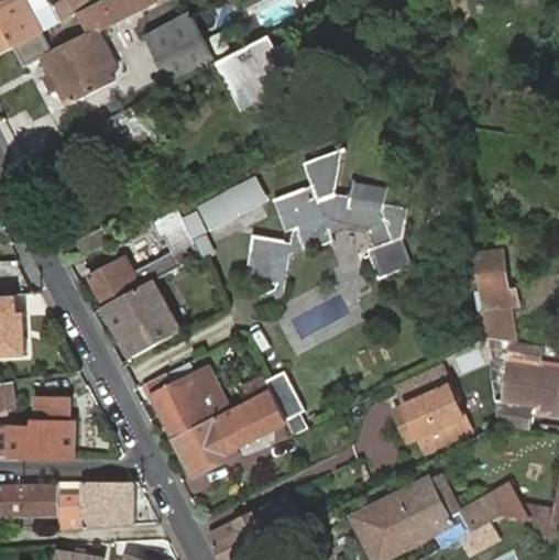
[(0,51),(17,43),(41,31),(25,0),(2,0),(0,1),(0,51)]
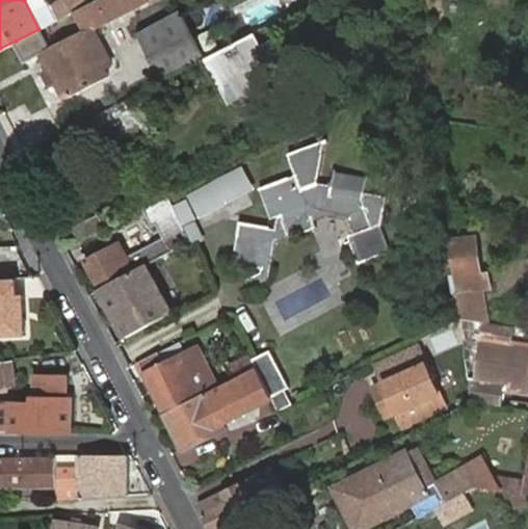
[(24,0),(38,29),(40,28),(56,20),(46,0),(24,0)]
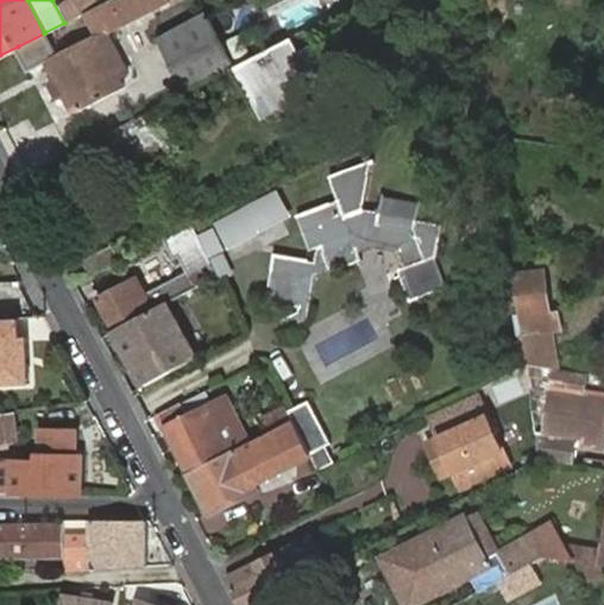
[(107,0),(82,13),(94,35),(94,36),(159,0),(107,0)]
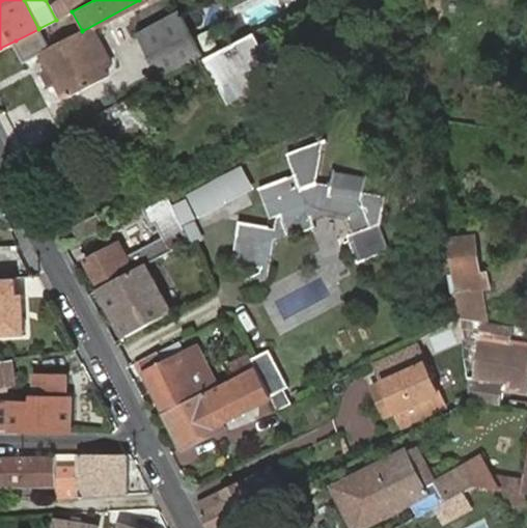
[(186,65),(203,57),(186,22),(173,1),(132,23),(163,78),(186,65)]
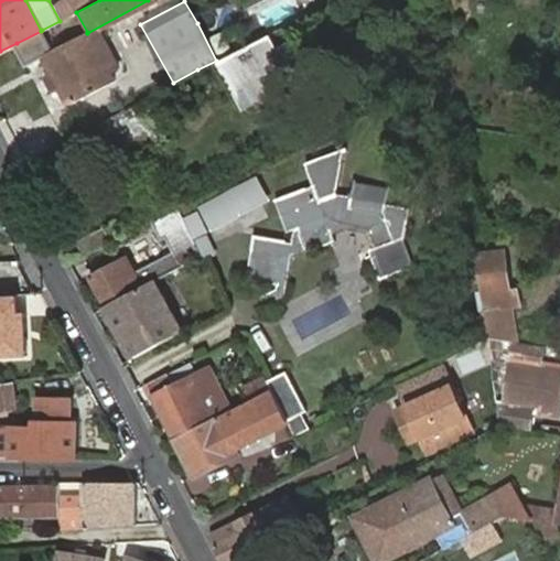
[(41,31),(17,43),(28,63),(43,55),(67,103),(111,81),(107,71),(119,64),(109,47),(98,53),(87,33),(87,32),(52,50),(42,30),(41,31)]
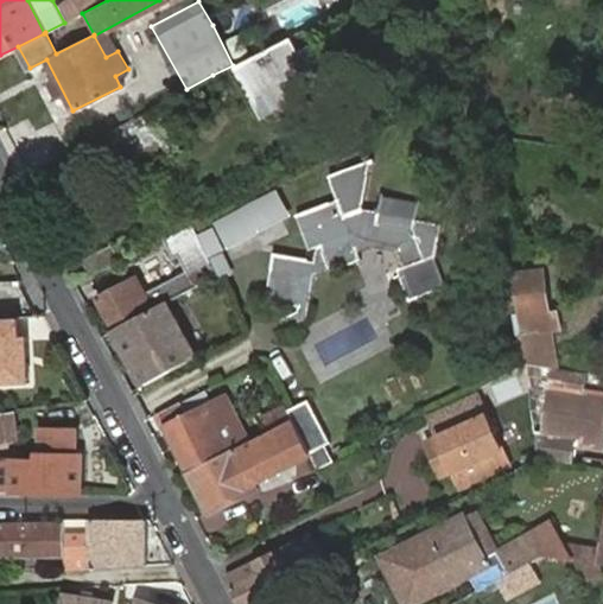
[(298,50),(290,36),(249,57),(233,65),(255,103),(286,87),(293,100),(299,109),(341,88),(316,40),(298,50)]
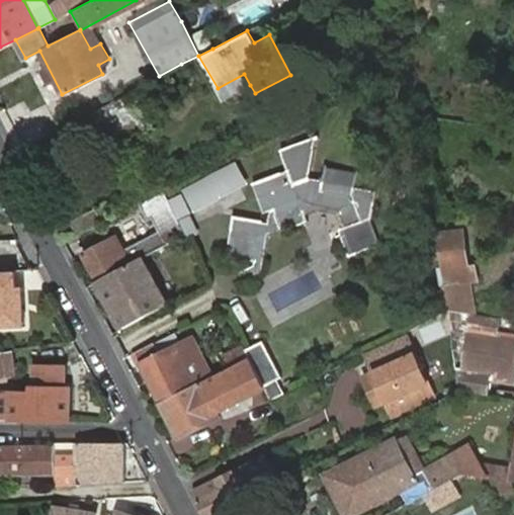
[(224,99),(250,85),(244,74),(218,88),(224,99)]
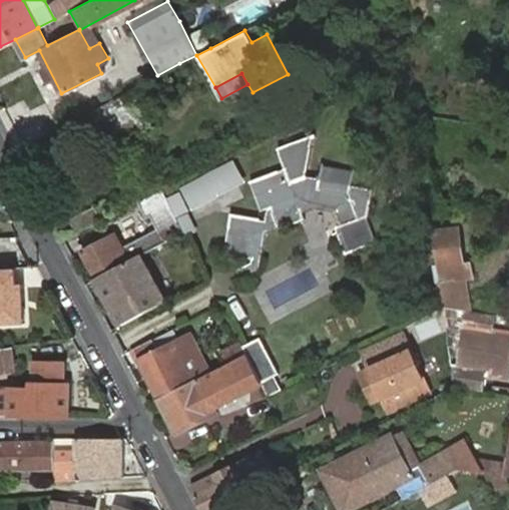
[(99,105),(79,116),(94,143),(113,134),(115,137),(133,127),(134,130),(142,131),(153,126),(139,99),(105,116),(99,105)]
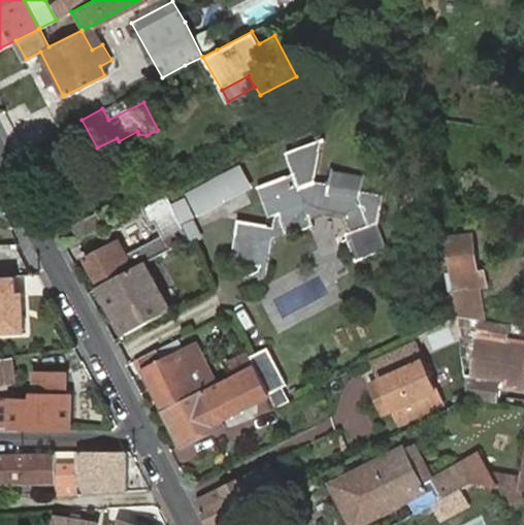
[(299,177),(303,190),(318,186),(325,145),(292,157),(299,177)]
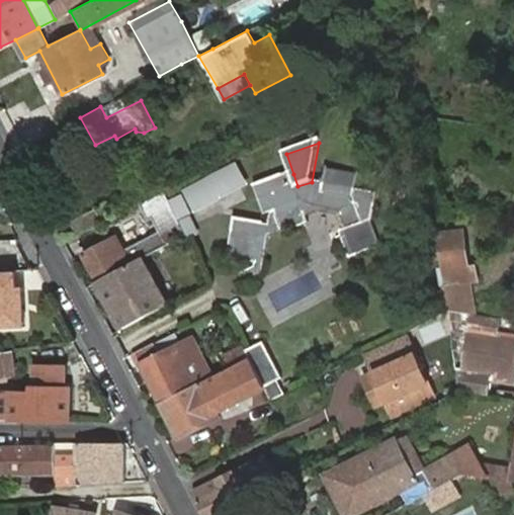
[(186,208),(243,186),(232,160),(176,183),(186,208)]
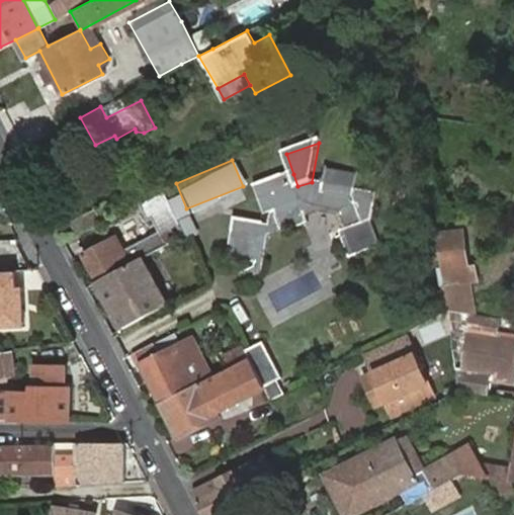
[(341,235),(349,261),(377,253),(369,227),(373,225),(378,202),(357,197),(358,191),(361,179),(330,172),(327,185),(312,182),(297,186),(293,174),(273,180),(281,208),(288,206),(290,212),(277,217),(282,233),(310,226),(307,215),(324,209),(342,213),(348,233),(341,235)]
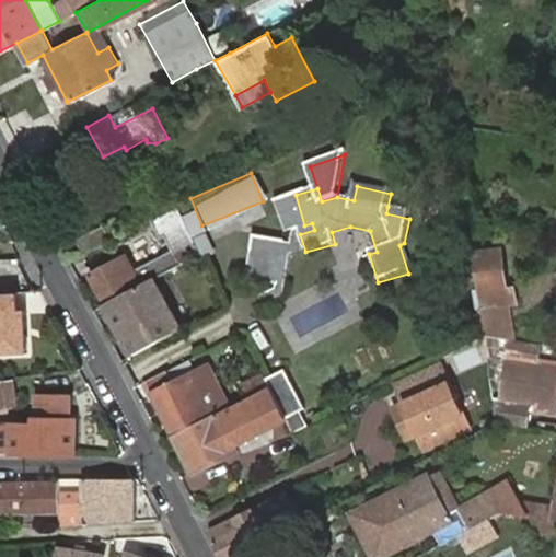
[(296,195),(290,197),(300,227),(304,225),(296,195)]
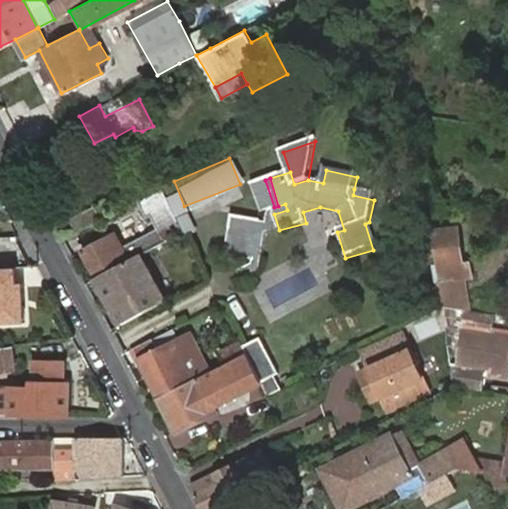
[(165,239),(182,230),(161,187),(136,199),(145,215),(152,212),(160,229),(165,239)]
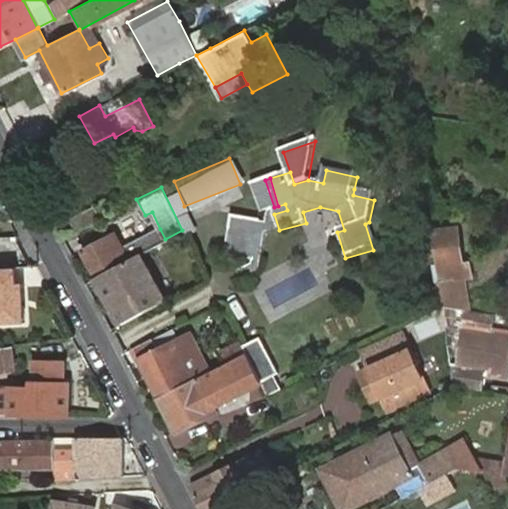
[(376,195),(354,189),(353,195),(374,200),(376,195)]
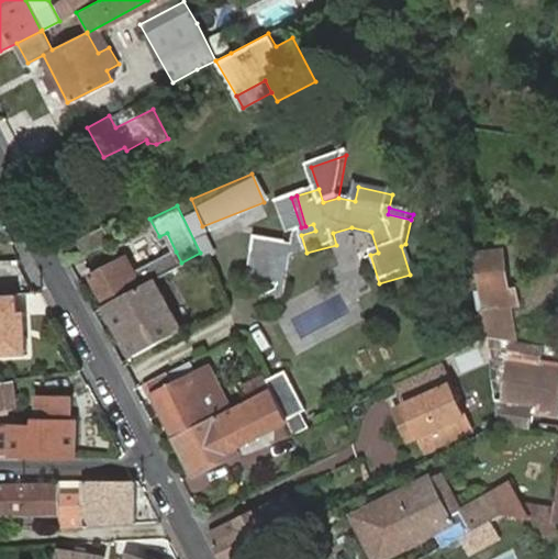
[(76,239),(84,253),(113,238),(105,224),(76,239)]
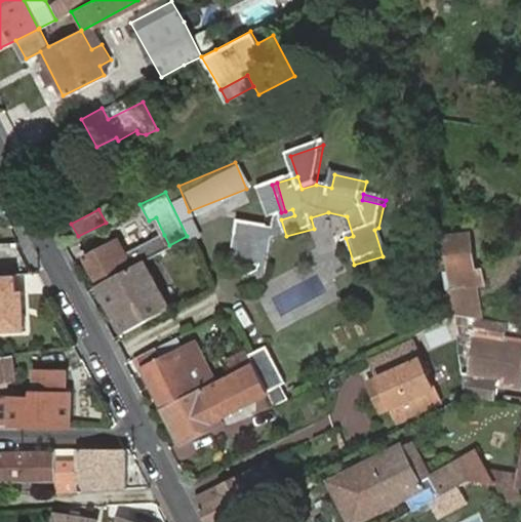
[(262,223),(234,216),(226,256),(253,263),(262,223)]
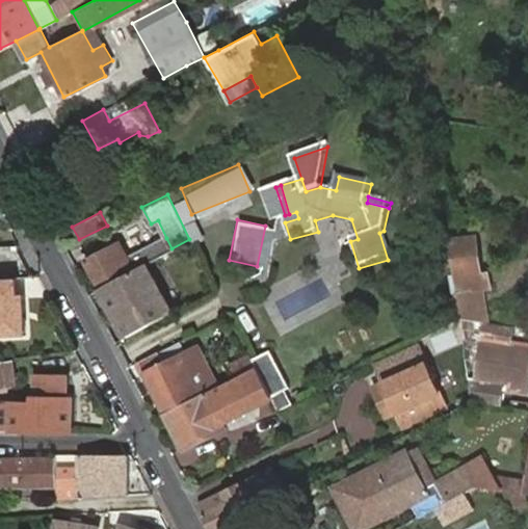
[(480,286),(472,228),(447,231),(454,290),(480,286)]
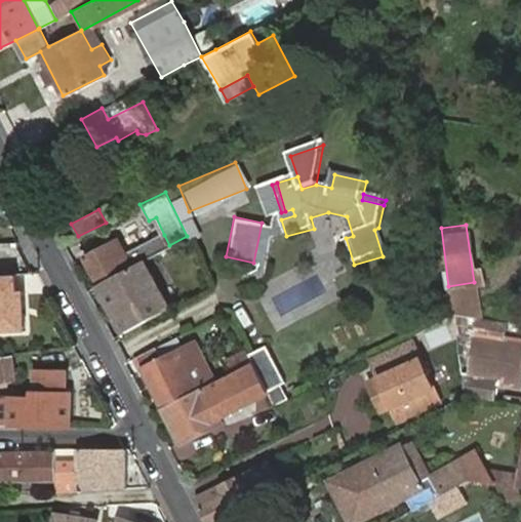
[(374,230),(383,256),(387,255),(378,228),(374,230)]
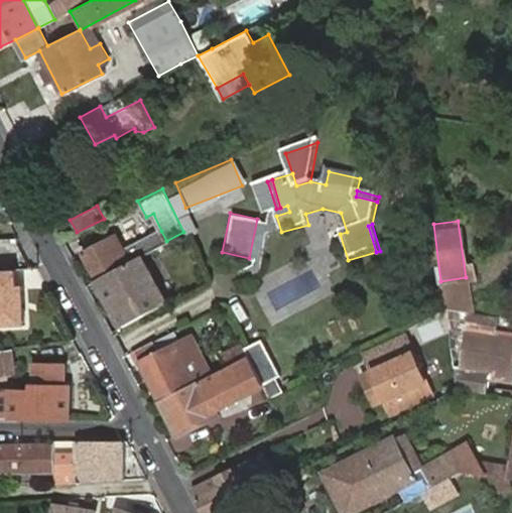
[(150,249),(166,241),(161,231),(130,248),(131,252),(134,257),(150,249)]
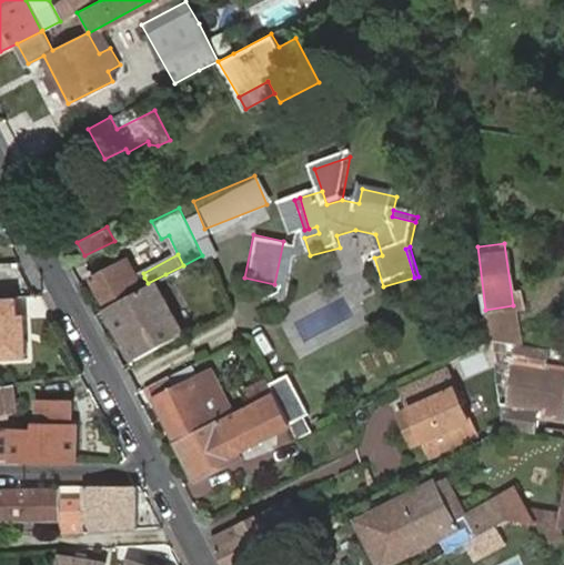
[(91,276),(106,305),(148,283),(144,278),(138,281),(127,258),(91,276)]
